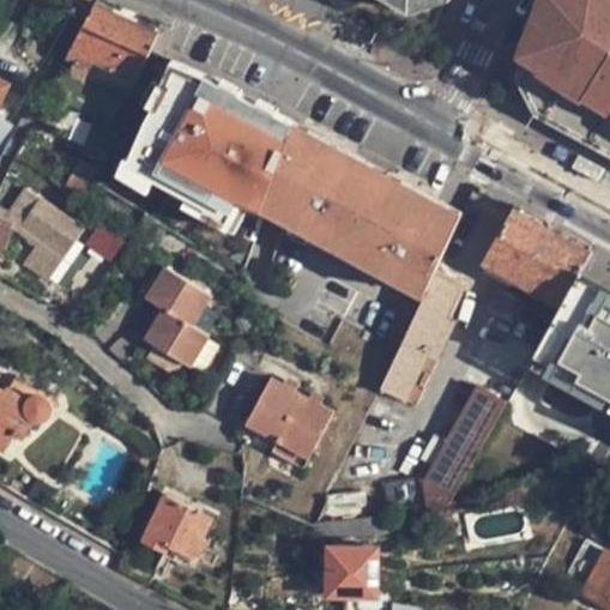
[(381,0),(385,2),(411,14),(446,2),(447,0),(381,0)]
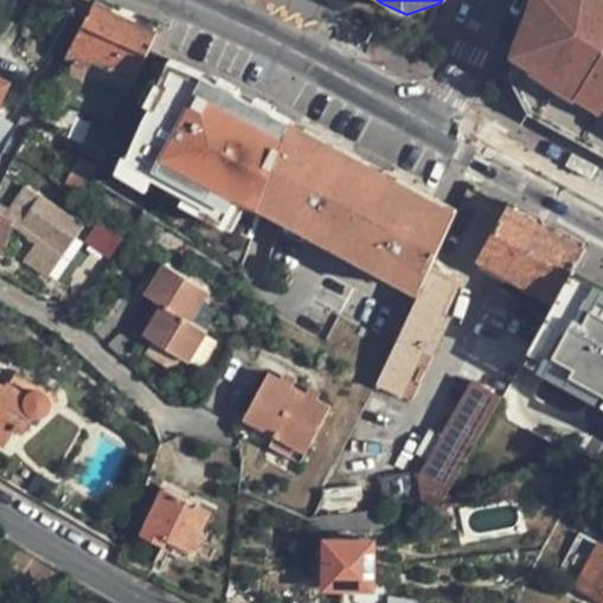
[(602,69),(602,0),(530,0),(523,19),(602,69)]
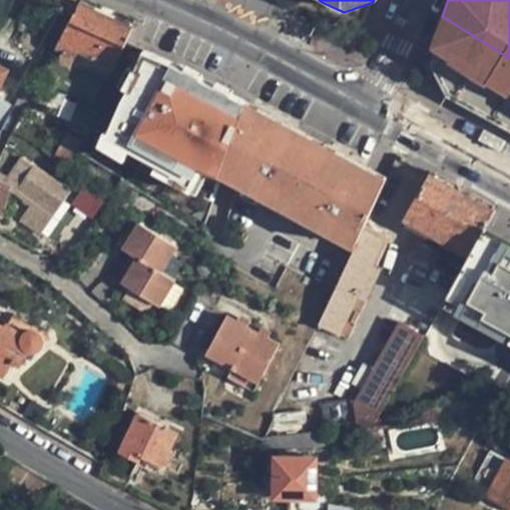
[(111,68),(128,30),(75,8),(53,49),(70,56),(73,51),(111,68)]
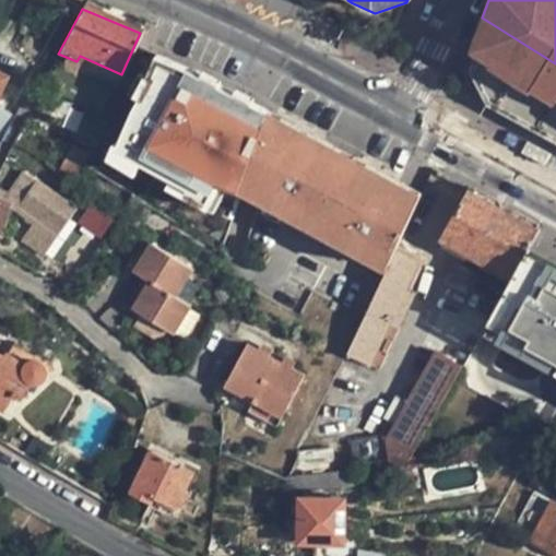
[(527,130),(555,77),(555,63),(482,18),(472,39),(466,57),(464,69),(481,105),(527,130)]
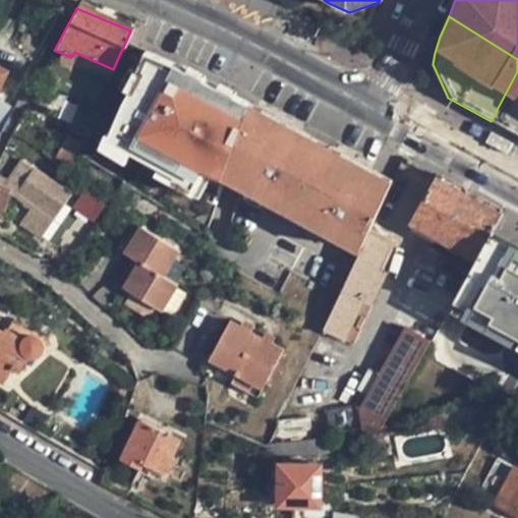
[(517,71),(491,121),(517,135),(517,71)]
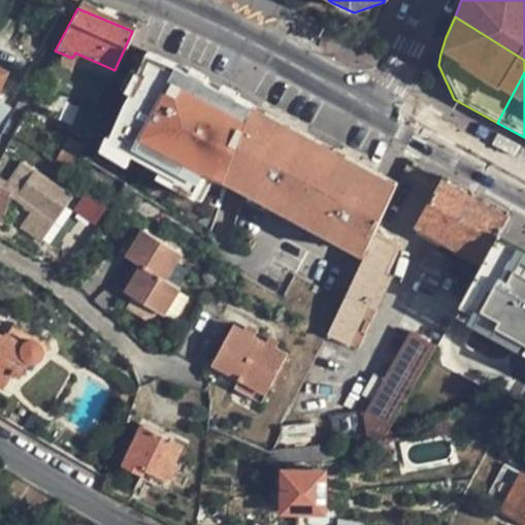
[(209,112),(162,87),(142,125),(170,140),(159,161),(179,171),(209,112)]
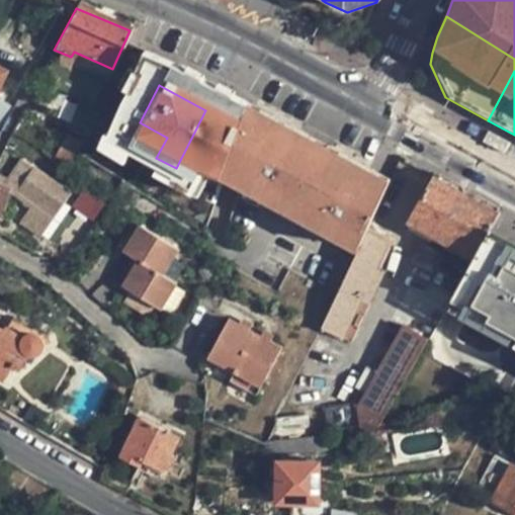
[(283,166),(301,134),(246,105),(218,176),(264,201),(276,179),(270,174),(273,168),(275,169),(278,164),(283,166)]
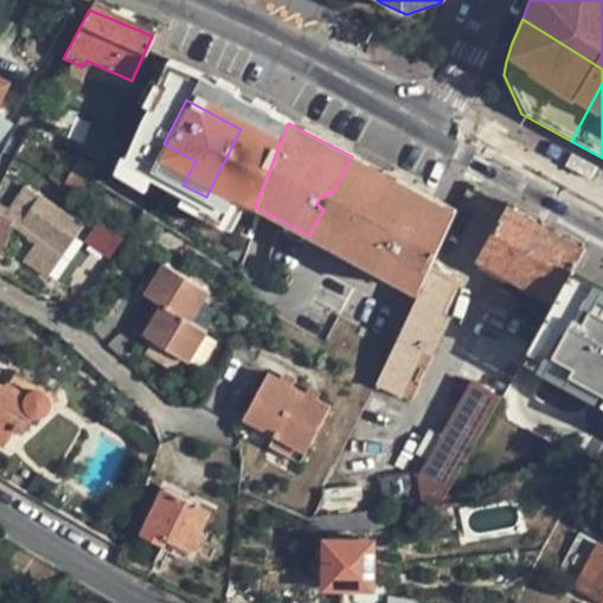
[(100,153),(91,171),(87,181),(126,204),(128,205),(142,179),(100,153)]
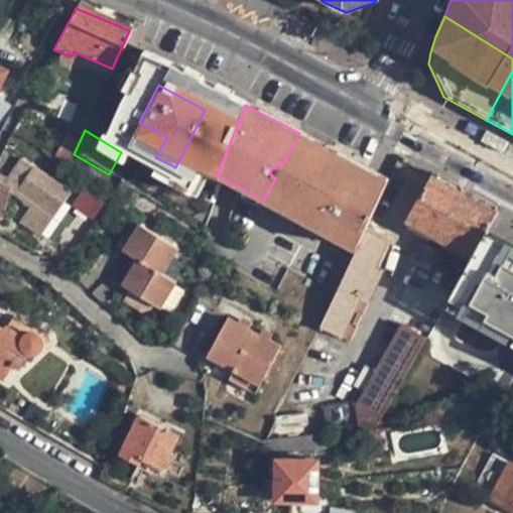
[(323,146),(299,133),(282,165),(277,163),(274,168),(272,167),(269,173),(275,178),(263,201),(286,214),(298,190),(326,205),(332,191),(319,185),(317,189),(303,181),(323,146)]
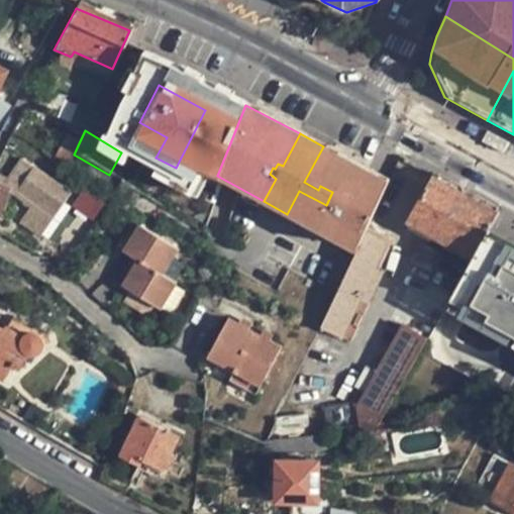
[(63,173),(74,155),(78,145),(64,137),(49,164),(63,173)]
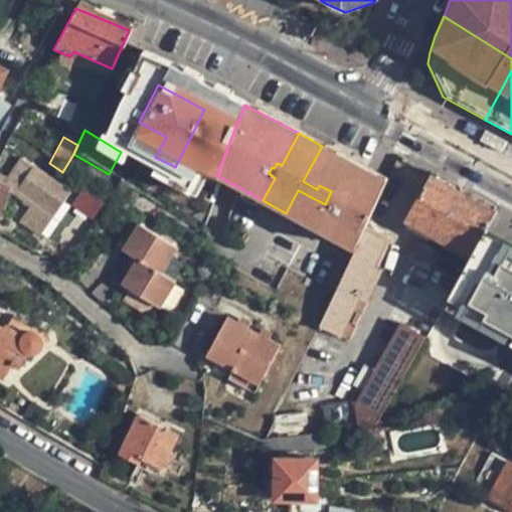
[(286,213),(353,249),(362,229),(385,179),(322,146),(303,181),(317,189),(319,185),(331,191),(325,204),(298,190),(286,213)]
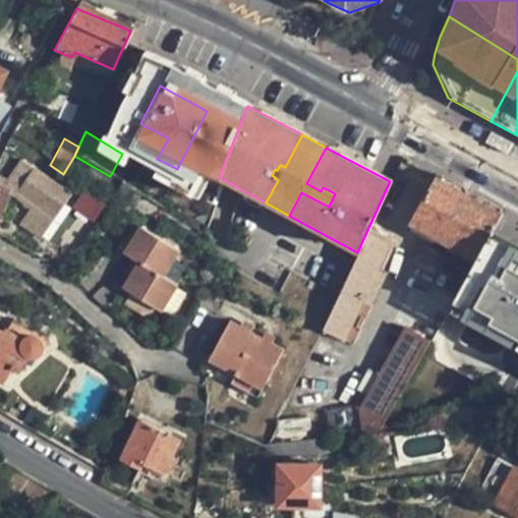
[(122,154),(110,176),(117,180),(130,160),(122,154)]
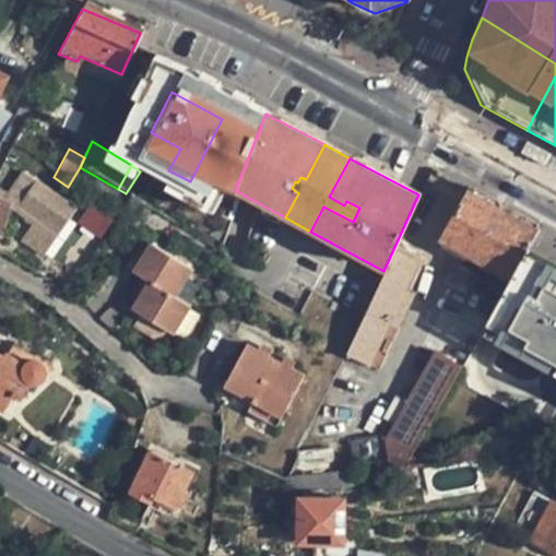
[(16,205),(26,213),(35,220),(31,226),(26,233),(49,248),(73,210),(21,173),(10,188),(22,198),(16,205)]
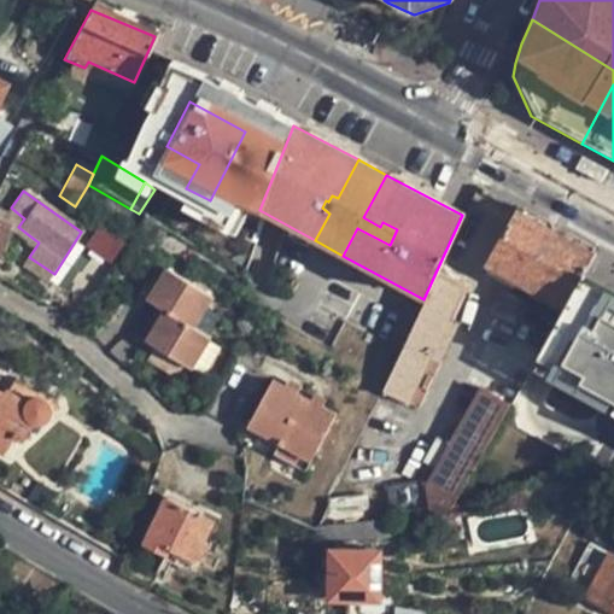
[(140,215),(139,214),(130,209),(128,208),(118,224),(129,231),(140,215)]
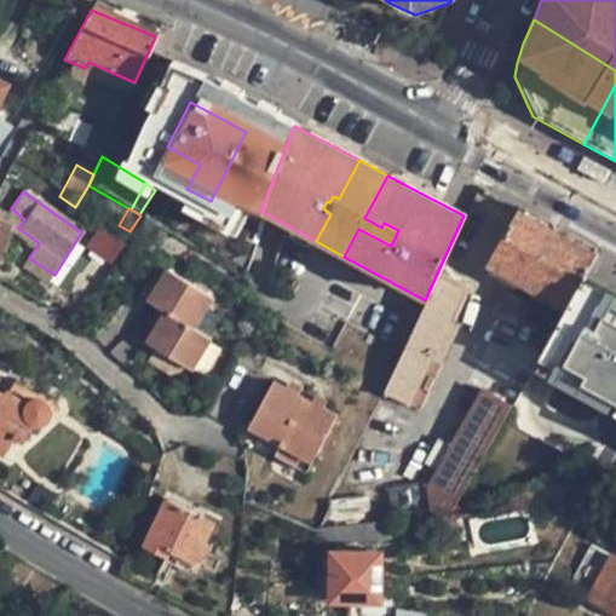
[(580,286),(594,255),(518,211),(485,266),(563,311),(580,286)]
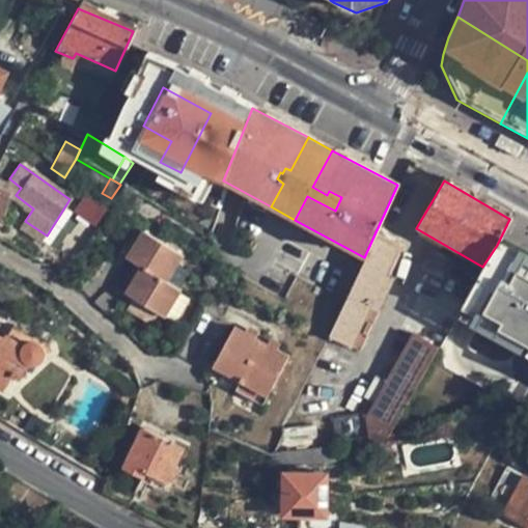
[(74,210),(84,218),(94,203),(83,196),(74,210)]
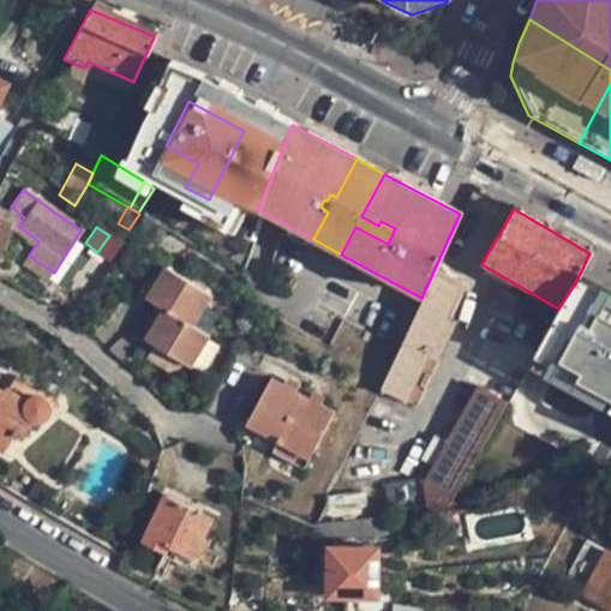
[(24,243),(34,249),(39,241),(29,234),(24,243)]
